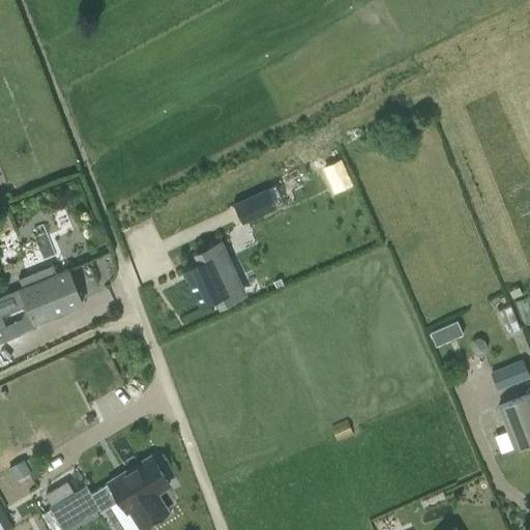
[(340,160),(326,167),(335,187),(350,181),(340,160)]
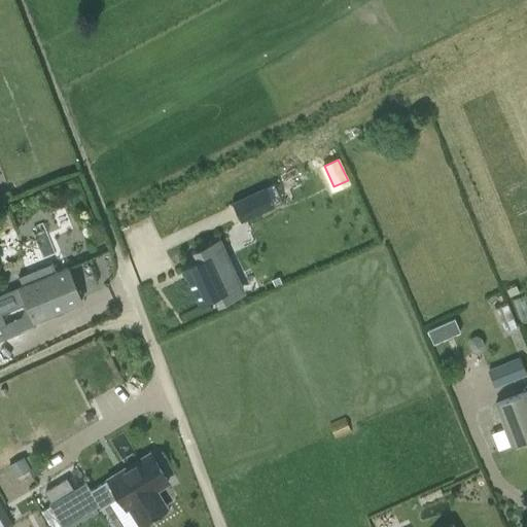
[(234,202),(243,221),(274,207),(266,187),(234,202)]
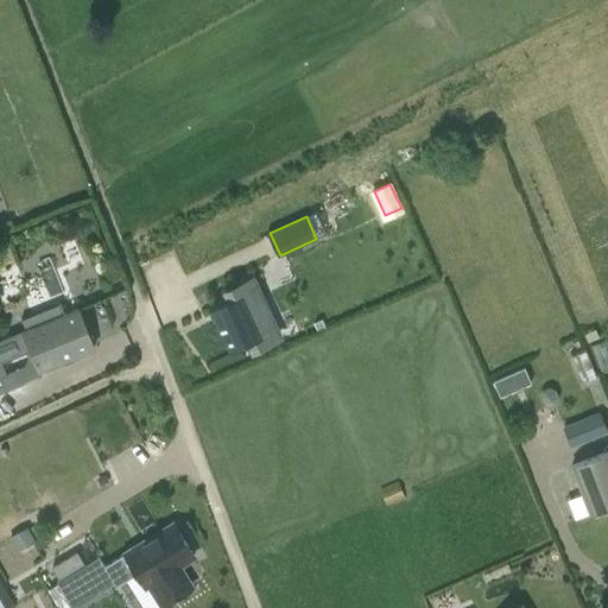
[(296,325),(268,267),(238,283),(242,292),(225,301),(242,337),(259,330),(266,346),(271,344),(268,339),(296,325)]
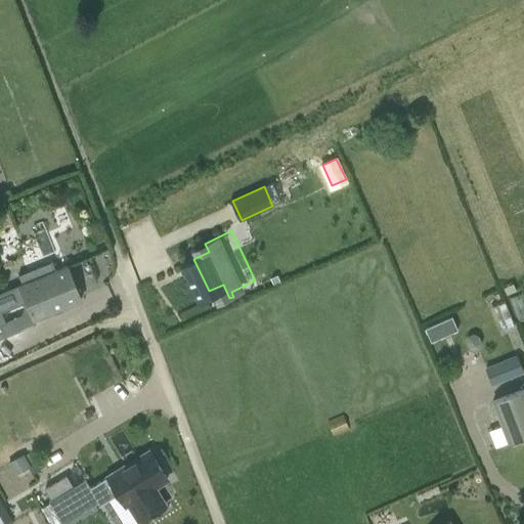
[(0,293),(0,310),(2,310),(12,306),(27,300),(34,318),(82,299),(68,265),(55,270),(51,260),(17,274),(22,285),(20,285),(0,293)]
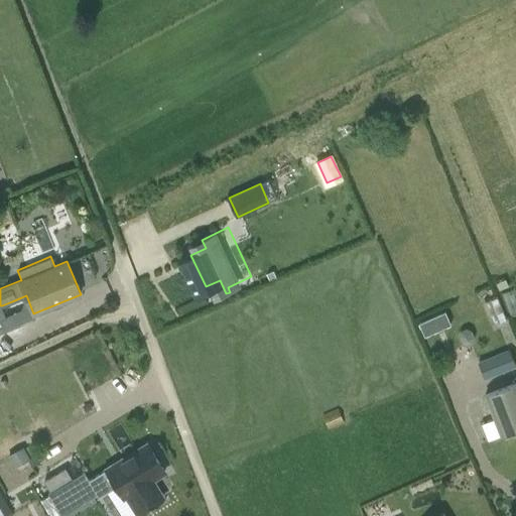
[(514,367),(507,351),(478,362),(485,379),(514,367)]
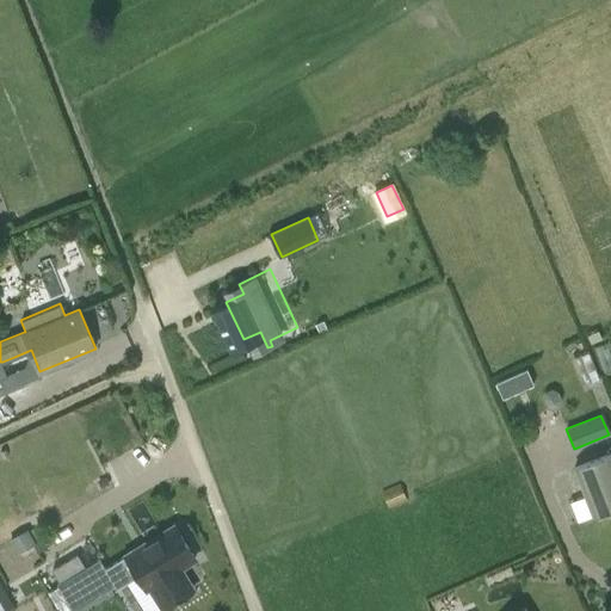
[(610,454),(574,469),(592,517),(610,510),(610,454)]
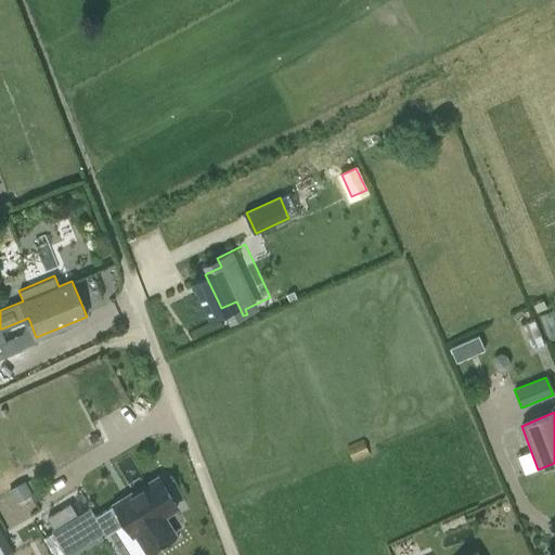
[(177,507),(158,478),(95,517),(90,508),(64,524),(51,531),(52,533),(64,554),(77,546),(102,531),(105,537),(115,530),(125,525),(131,536),(136,533),(149,553),(175,537),(162,517),(167,514),(177,507)]
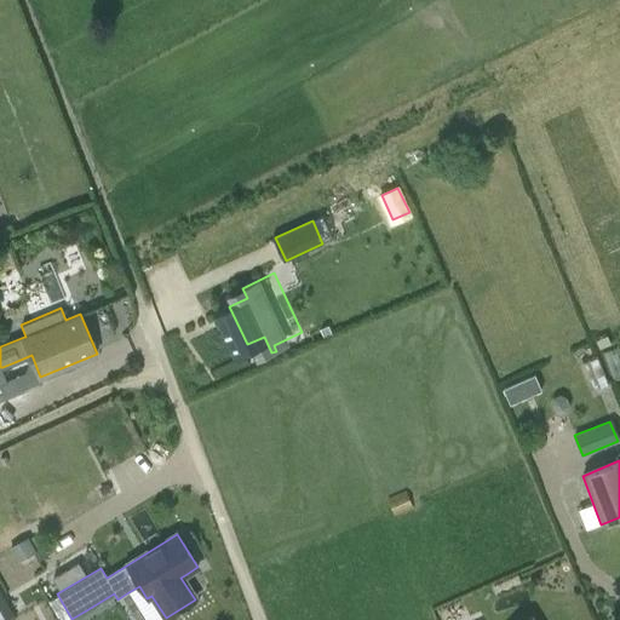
[(0,619),(5,619),(13,615),(0,592),(0,619)]
